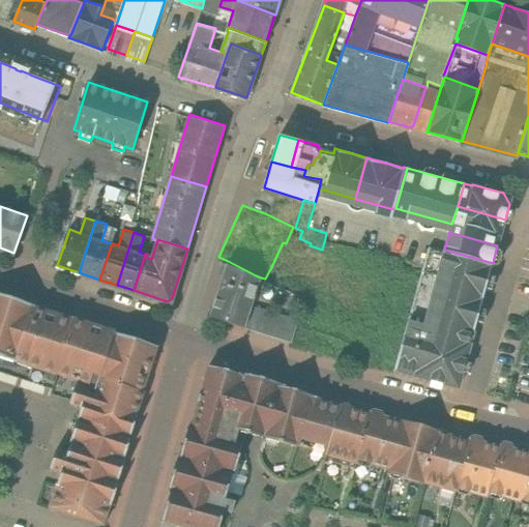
[(444,250),(429,245),(394,369),(416,374),(415,375),(459,386),(463,372),(470,344),(493,263),(444,250)]
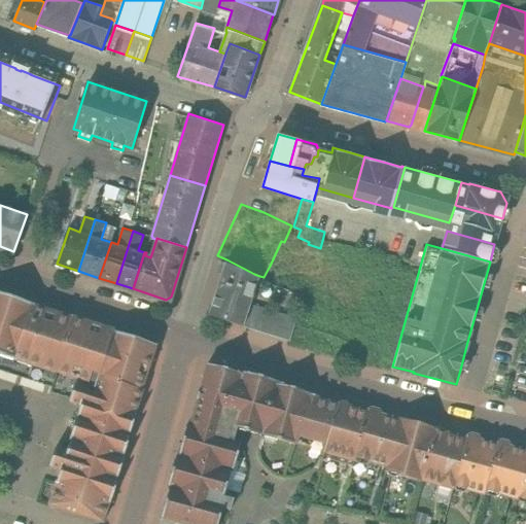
[(254,274),(226,259),(209,313),(243,324),(259,276),(254,274)]
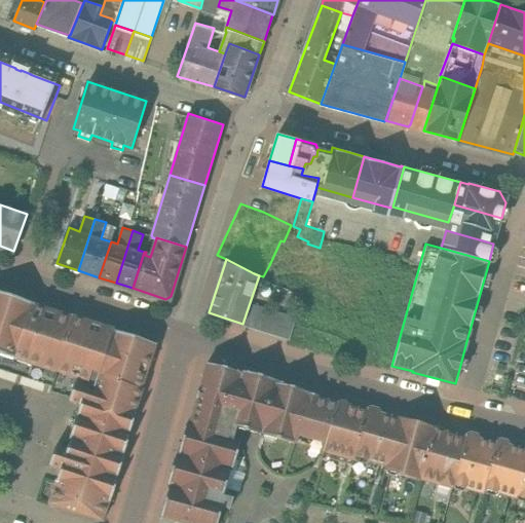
[(303,278),(269,265),(263,276),(363,319),(368,305),(360,302),(359,303),(302,279),(303,278)]
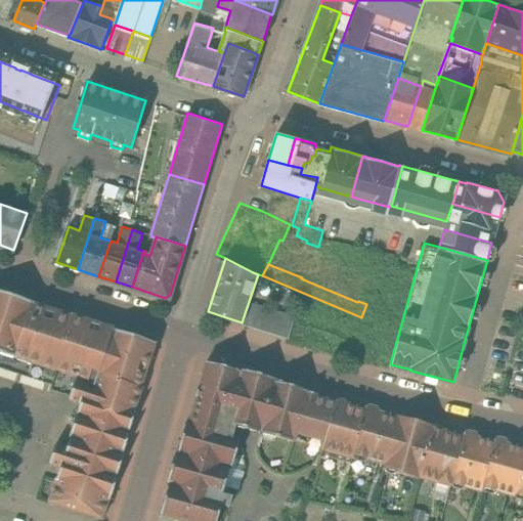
[(0,349),(16,354),(15,355),(20,357),(38,302),(35,301),(35,300),(0,289),(0,349)]
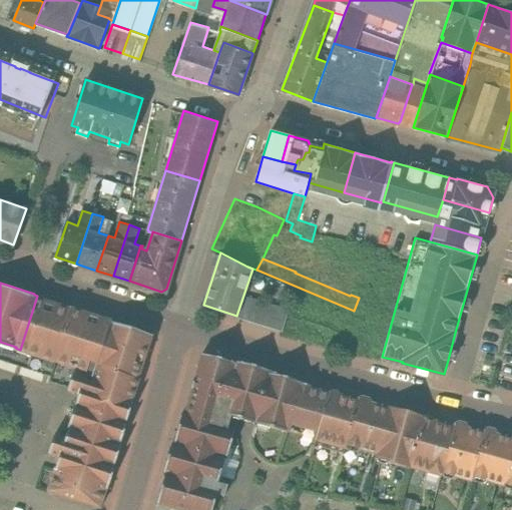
[(37,296),(20,350),(54,361),(54,360),(85,370),(88,363),(103,317),(71,306),(70,307),(37,296)]
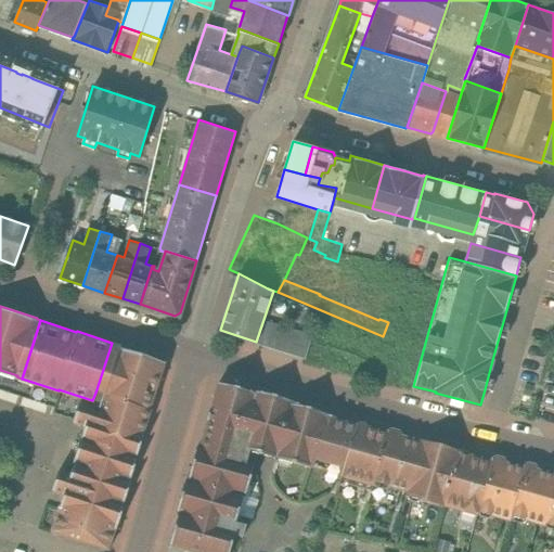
[(95,393),(151,408),(166,361),(120,347),(120,345),(112,343),(95,393)]
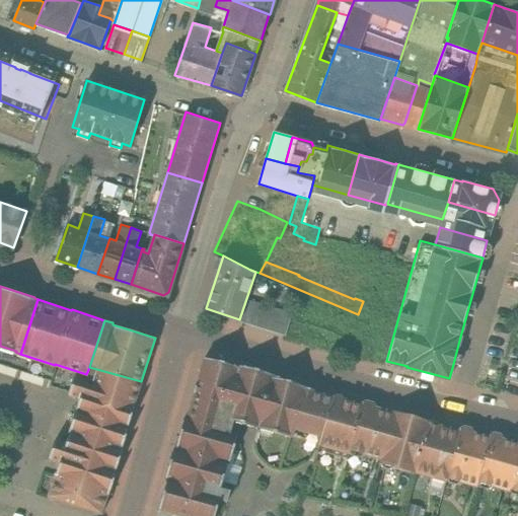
[(207,443),(234,449),(239,430),(232,428),(234,419),(259,426),(273,374),(274,373),(249,366),(250,366),(240,363),(239,365),(229,362),(229,363),(205,356),(198,381),(197,380),(195,390),(188,416),(186,415),(182,426),(180,436),(207,443)]
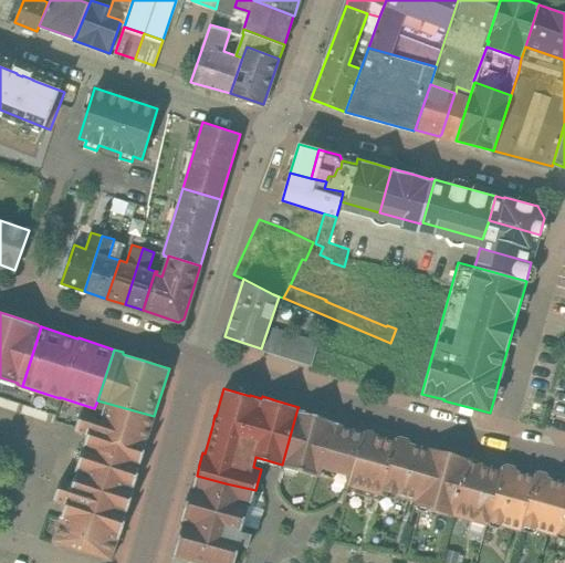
[(77,418),(147,440),(155,417),(154,416),(97,400),(94,408),(93,413),(81,408),(77,418)]
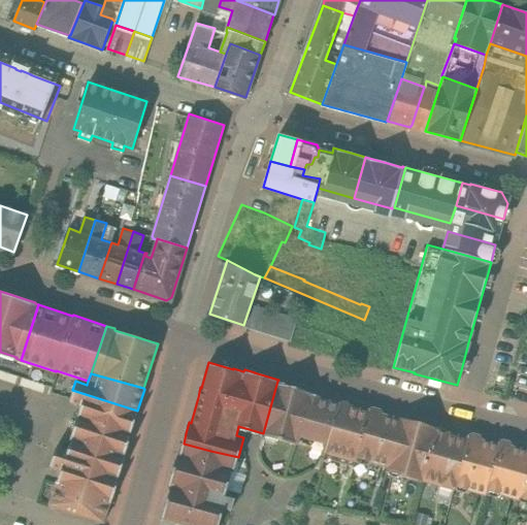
[(319,395),(309,392),(309,391),(288,385),(288,384),(277,381),(263,433),(294,441),(293,443),(295,444),(295,443),(326,451),(339,402),(319,396),(319,395)]
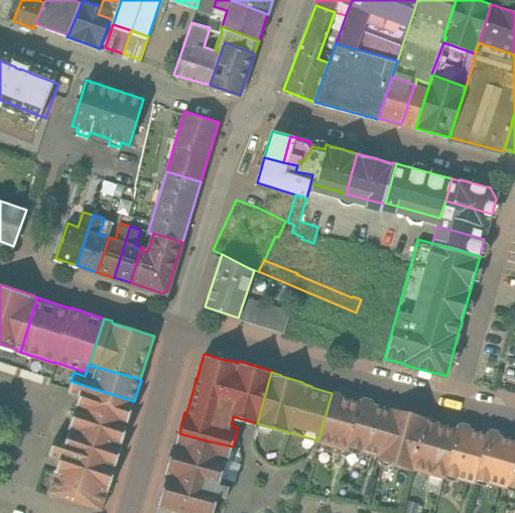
[(134,401),(71,381),(68,391),(80,395),(74,411),(128,427),(129,422),(128,422),(135,401),(134,401)]
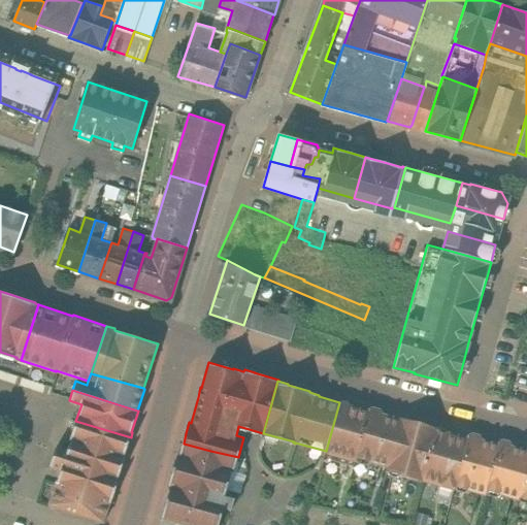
[(352,404),(342,402),(343,400),(340,399),(339,402),(326,451),(326,452),(356,460),(357,457),(370,409),(369,409),(352,404)]
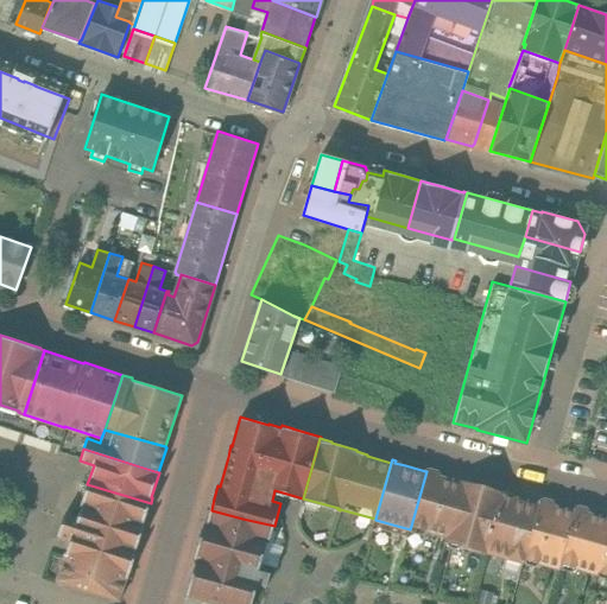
[(462,481),(432,472),(434,469),(430,468),(425,470),(425,471),(427,471),(411,526),(447,535),(462,481)]
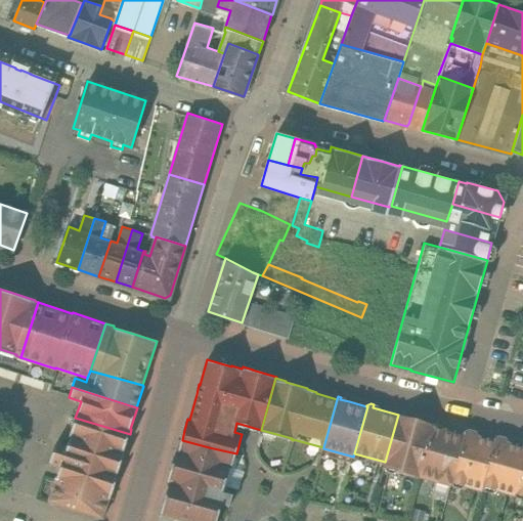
[(433,424),(399,415),(398,415),(385,462),(384,467),(420,476),(420,475),(434,424),(433,423),(433,424)]
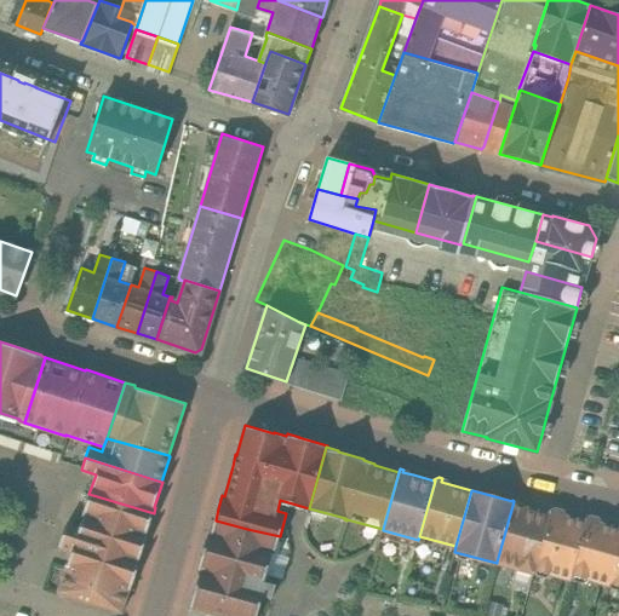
[(84,514),(147,533),(154,513),(89,494),(82,514),(84,514)]
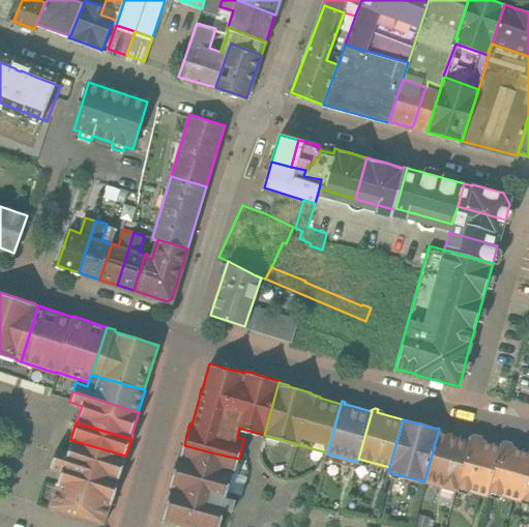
[(447,429),(443,428),(439,429),(424,480),(425,480),(440,485),(456,490),(457,487),(470,438),(469,438),(449,433),(449,432),(447,429)]
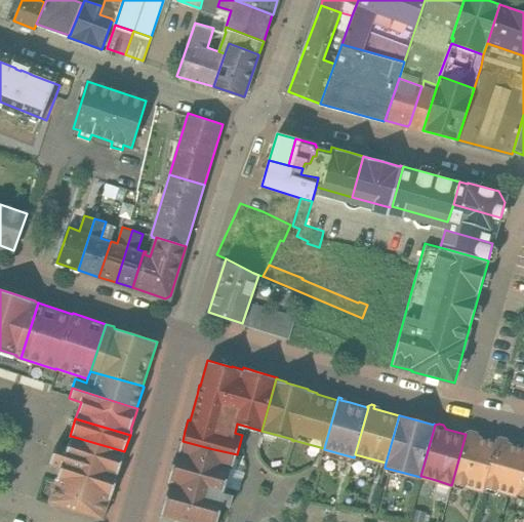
[(470,430),(467,432),(466,434),(452,482),(483,490),(484,486),(483,486),(496,441),(495,441),(472,434),(474,431),(470,430)]
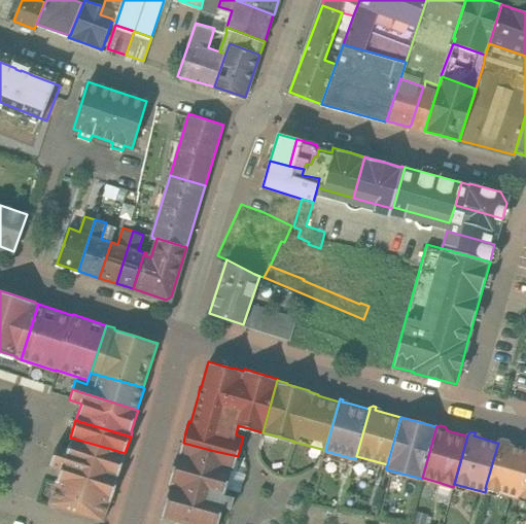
[(125,453),(71,438),(68,448),(57,445),(56,445),(53,454),(119,474),(126,453),(125,453)]
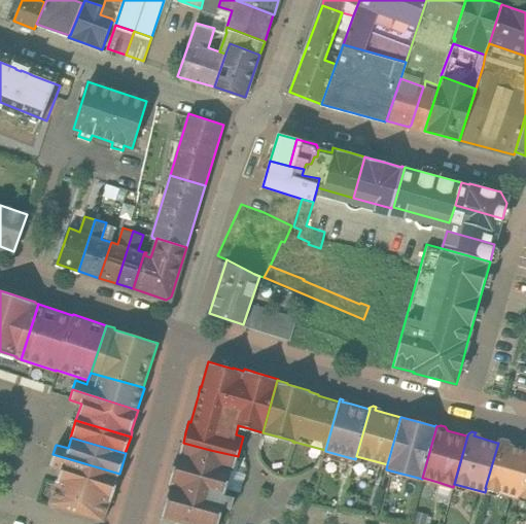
[(525,448),(504,442),(505,439),(501,438),(498,440),(497,443),(498,443),(485,488),(486,488),(518,497),(519,495),(518,495),(525,467),(525,448)]
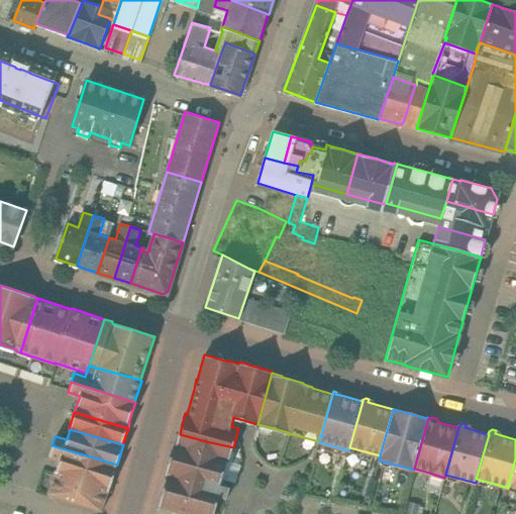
[(187,513),(206,441),(180,434),(177,445),(174,444),(165,475),(167,476),(164,486),(165,486),(160,506),(187,513)]
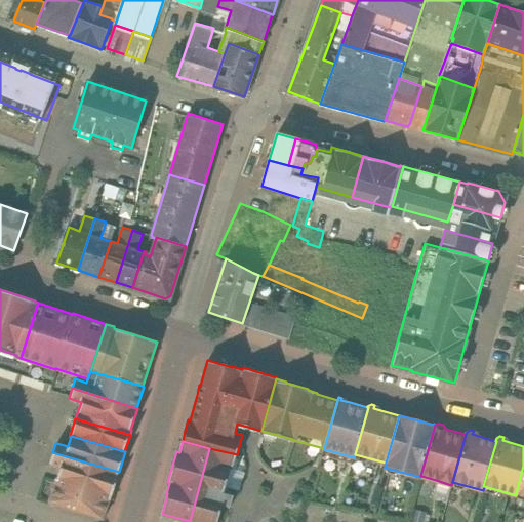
[(209,448),(190,521),(217,521),(223,503),(231,506),(234,493),(224,490),(231,467),(233,467),(237,454),(209,448)]
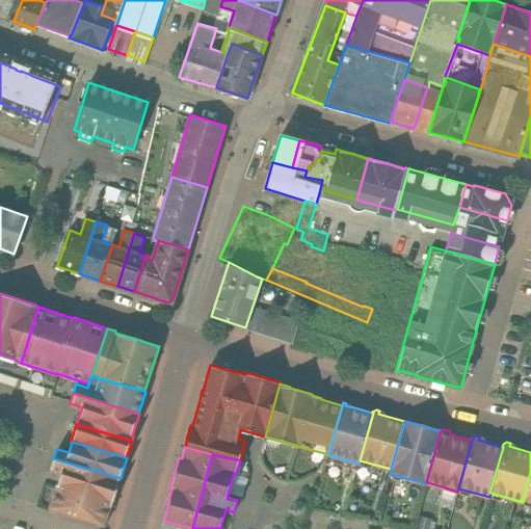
[(57,486),(112,505),(113,505),(121,480),(120,480),(121,478),(53,458),(50,469),(62,473),(58,484),(57,484),(57,486)]
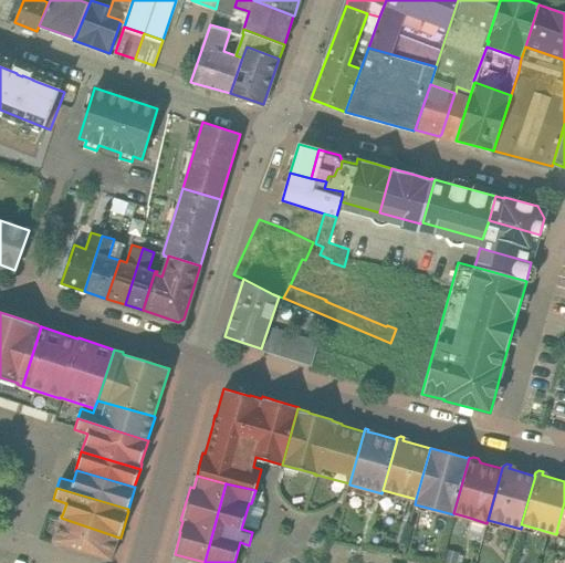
[(119,538),(61,518),(53,540),(112,560),(119,538)]
